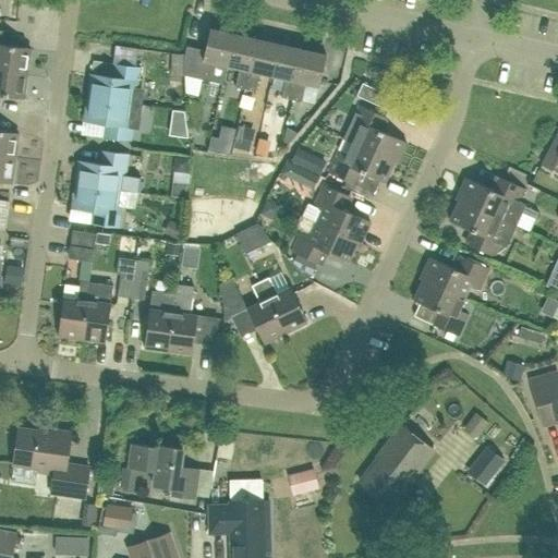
[(222,84),(233,34),(209,29),(205,50),(186,47),(184,57),(183,75),(222,84)]
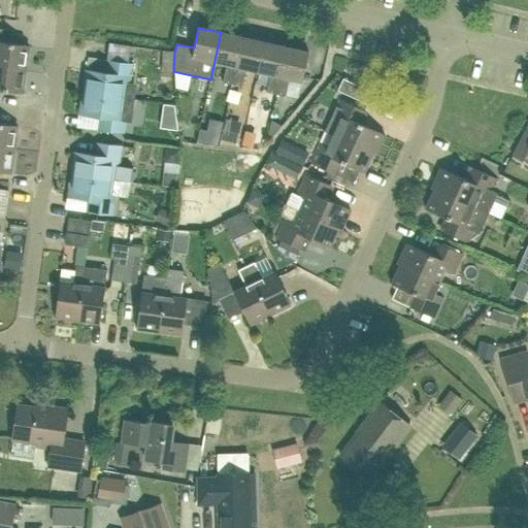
[(0,66),(25,70),(29,46),(0,41),(0,35),(1,30),(0,29),(0,66)]
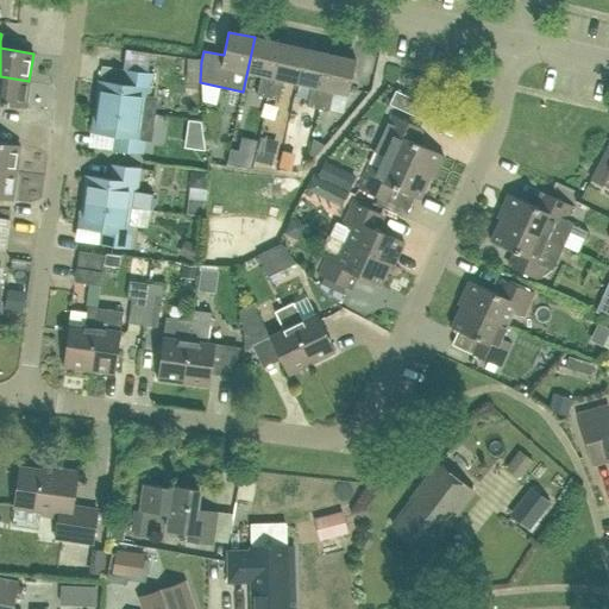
[(268,98),(280,43),(255,37),(243,92),(243,93),(248,73),(261,75),(256,95),(268,98)]
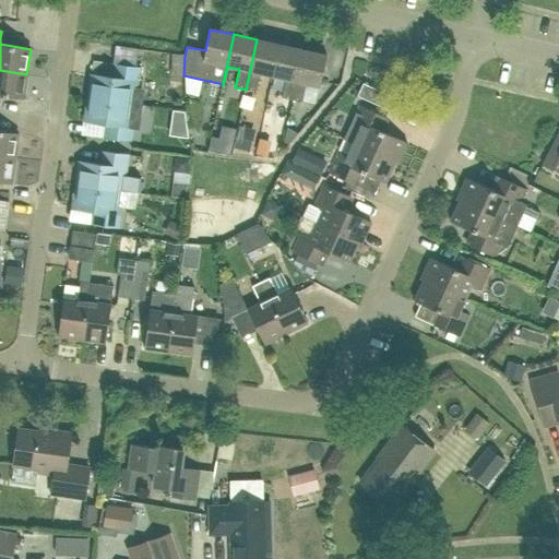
[(273,76),(280,45),(257,39),(246,90),(256,92),(260,74),(273,76)]
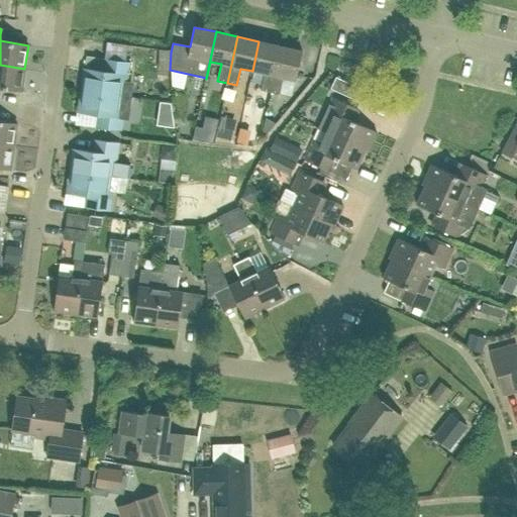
[(270,93),(280,46),(259,41),(252,71),(264,74),(260,90),(270,93)]
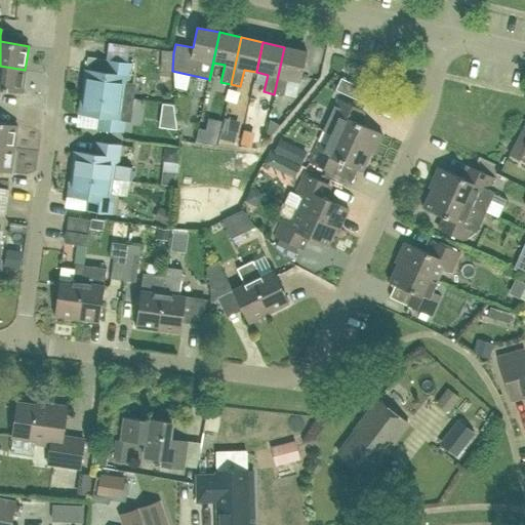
[(284,47),(274,94),(283,96),(287,79),(299,82),(307,52),(284,47)]
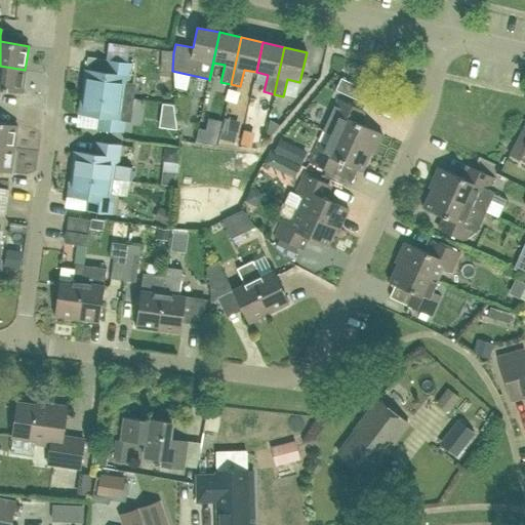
[(82,86),(81,92),(120,97),(127,98),(131,64),(107,61),(105,73),(85,70),(83,86),(82,86)]
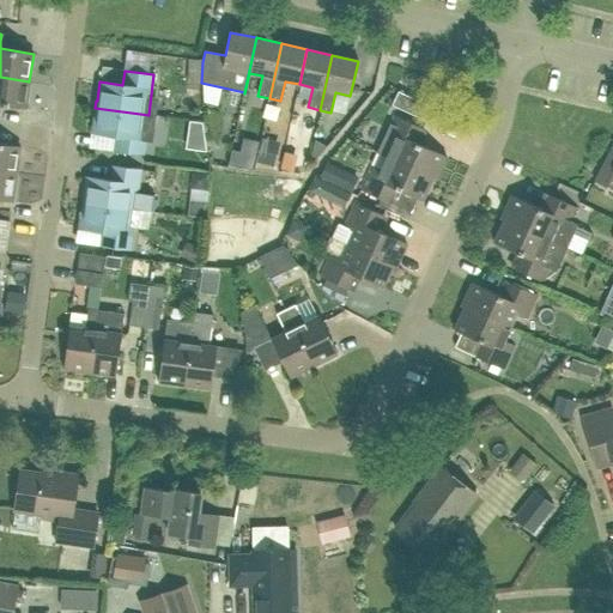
[(0,104),(25,109),(29,82),(0,77),(0,104)]
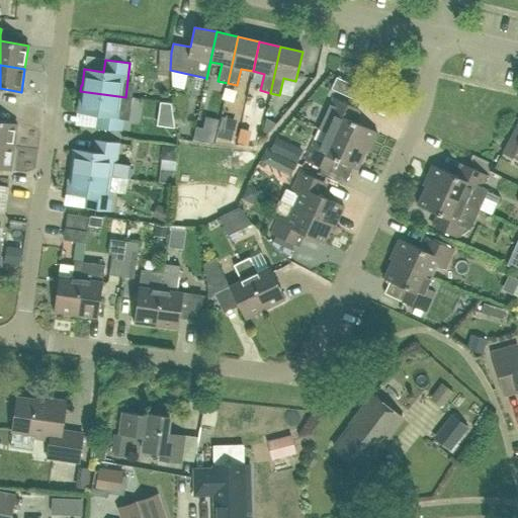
[(348,84),(343,96),(358,103),(364,91),(348,84)]
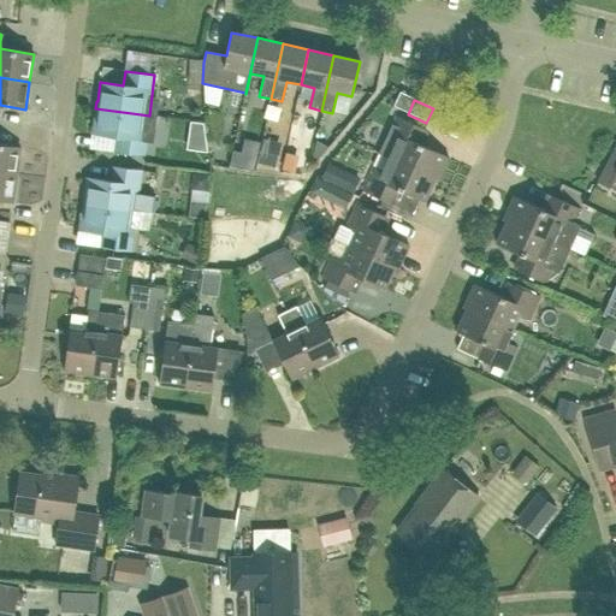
[(149,116),(141,114),(95,108),(92,135),(116,138),(113,153),(143,157),(146,142),(152,143),(155,117),(149,116)]
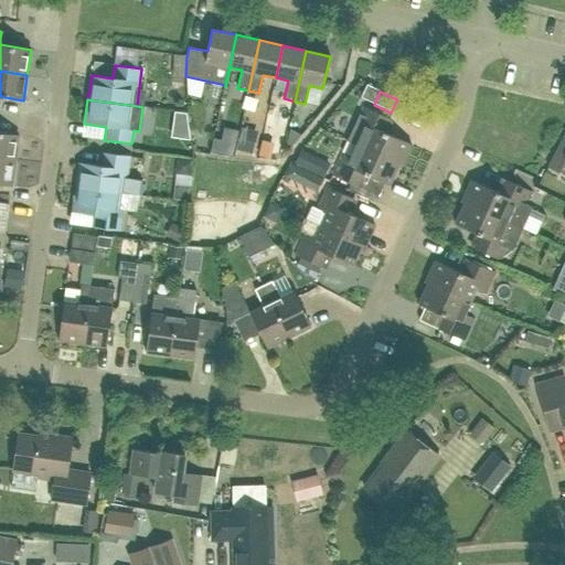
[(348,140),(356,145),(402,166),(412,145),(383,131),(388,118),(363,106),(348,140)]
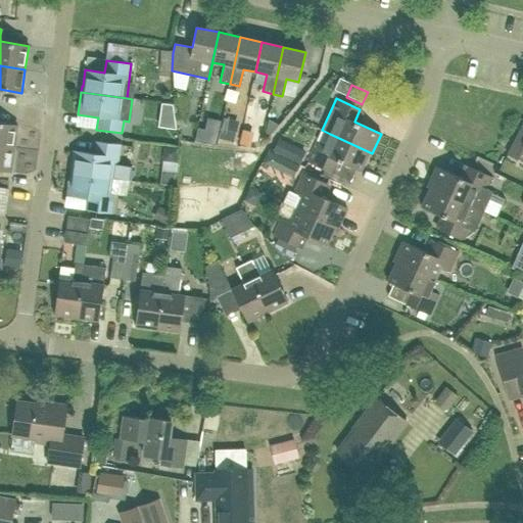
[(222,119),(218,139),(229,141),(234,122),(222,119)]
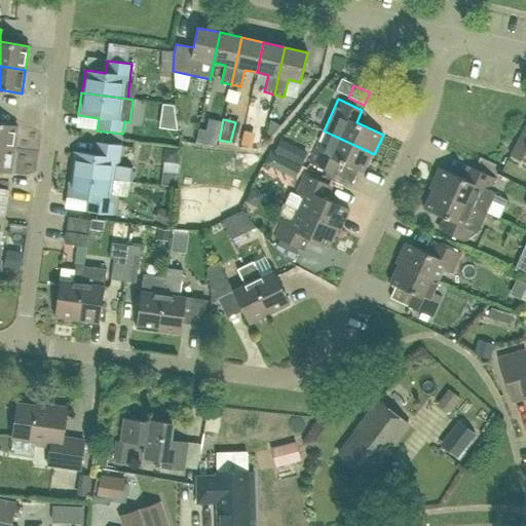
[(266,137),(268,138),(278,125),(270,121),(266,137)]
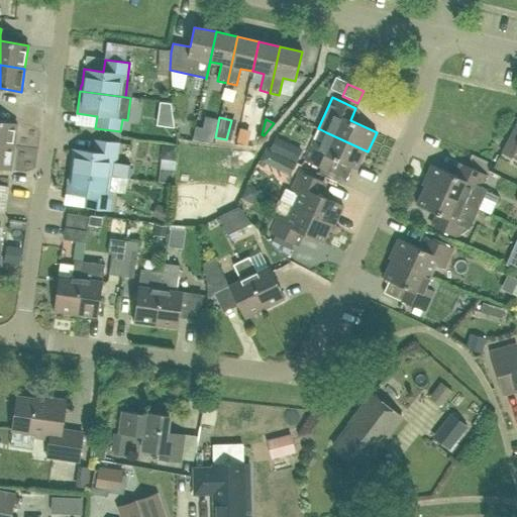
[(0,144),(13,147),(17,124),(0,121),(0,144)]
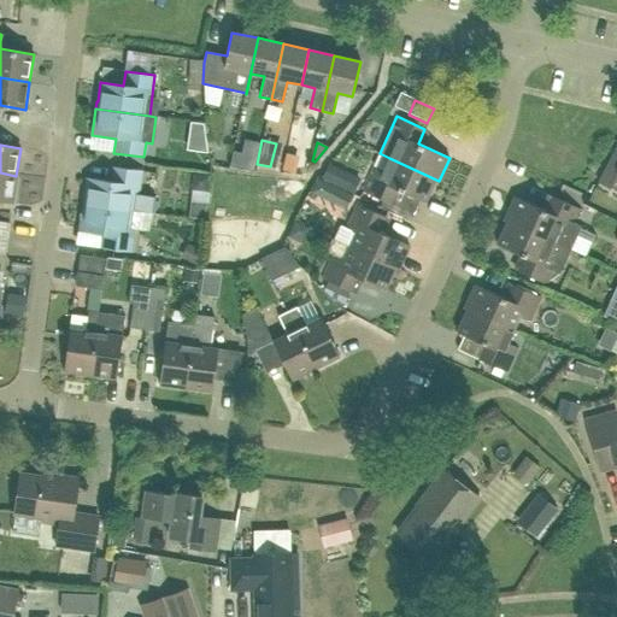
[(616,184),(616,145),(598,183),(611,189),(613,183),(616,184)]
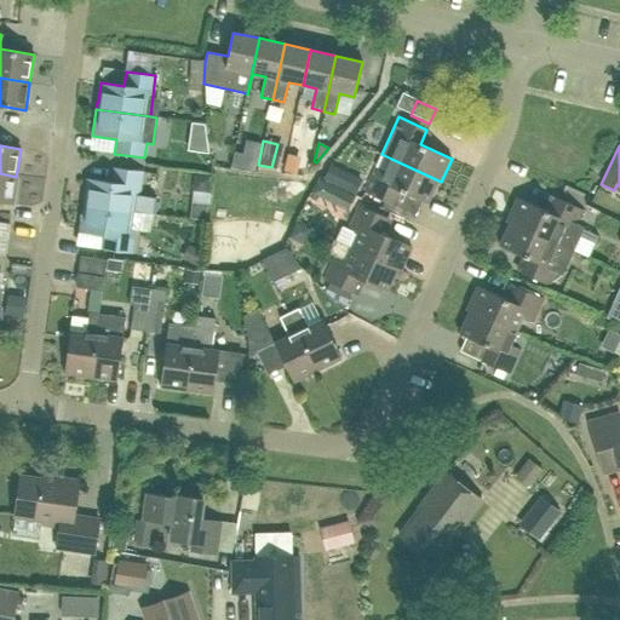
[(233,150),(229,165),(253,170),(256,155),(233,150)]
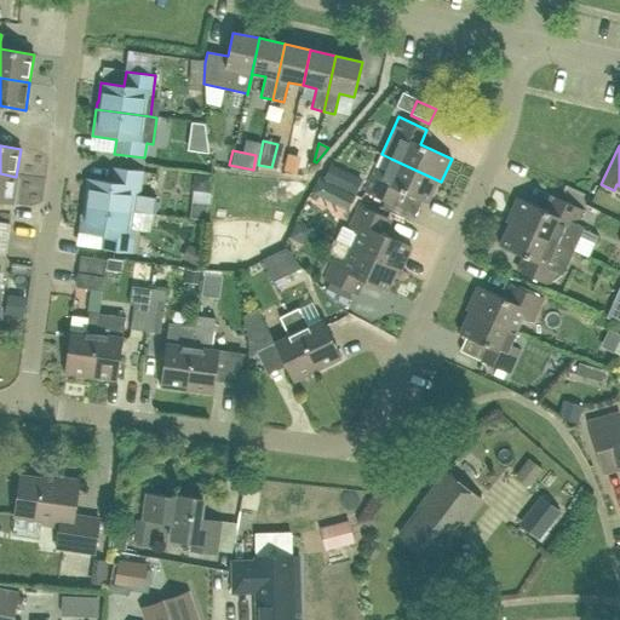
[(297,156),(287,154),(283,171),(292,173),(297,156)]
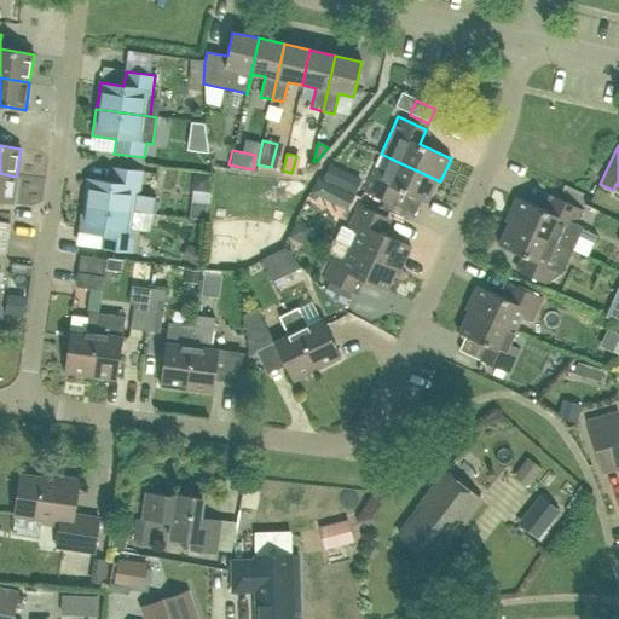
[(439,181),(440,181),(391,158),(385,172),(375,167),(363,192),(392,204),(398,190),(427,203),(437,180),(439,181)]
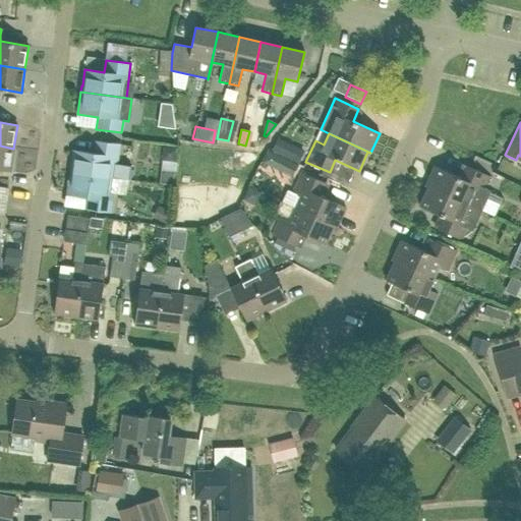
[(70,173),(109,178),(129,180),(130,166),(117,164),(120,145),(95,140),(93,153),(73,151),(73,152),(70,154),(69,164),(71,167),(70,167),(69,173),(70,173)]
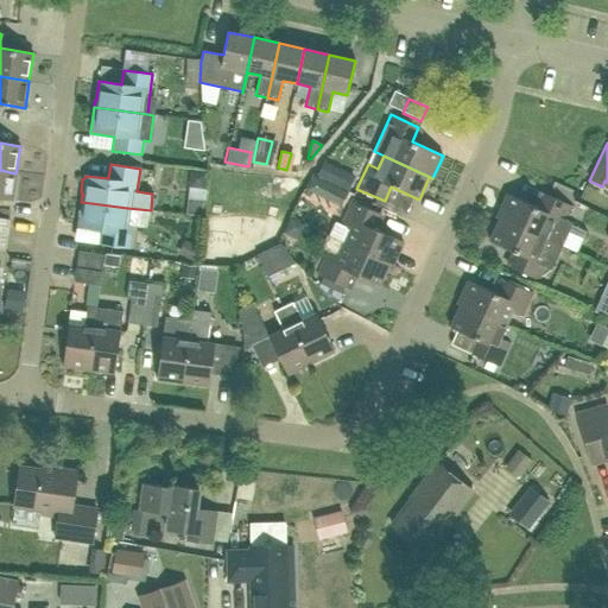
[(0,198),(12,201),(16,173),(0,170),(0,198)]
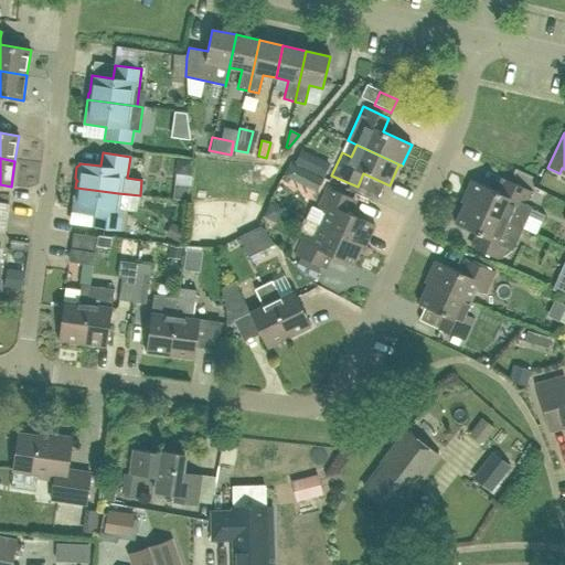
[(176,159),(174,171),(188,173),(190,160),(176,159)]
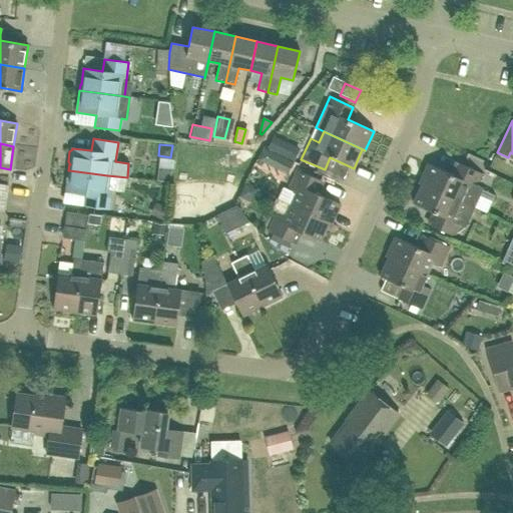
[(428,163),(419,182),(460,201),(474,207),(483,187),(477,185),(482,174),(459,163),(454,175),(428,163)]
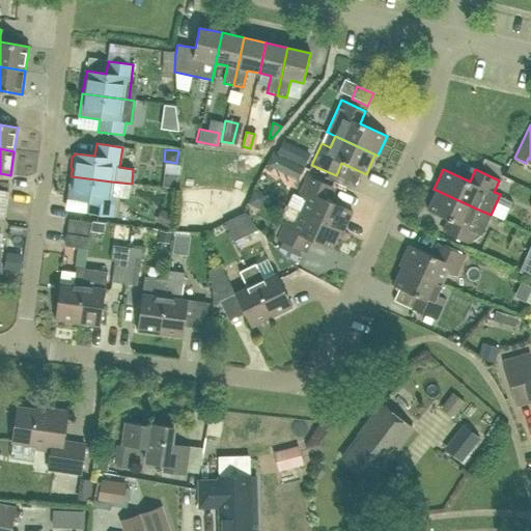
[(163,172),(161,187),(175,188),(176,174),(163,172)]
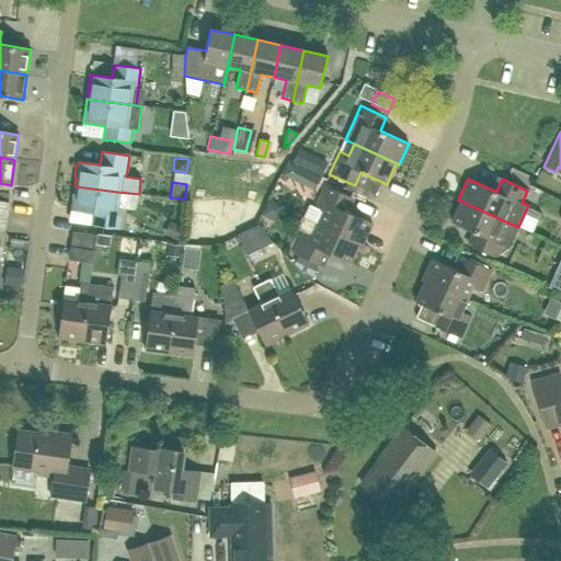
[(318,224),(363,244),(371,224),(343,210),(350,197),(324,185),(313,207),(323,212),(318,224)]
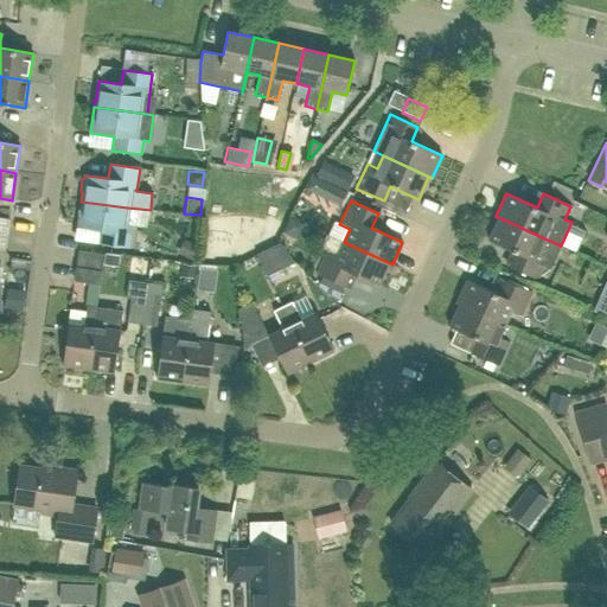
[(125,224),(127,208),(82,202),(82,203),(78,205),(77,217),(80,221),(78,221),(77,228),(101,230),(100,244),(129,249),(132,225),(125,224)]
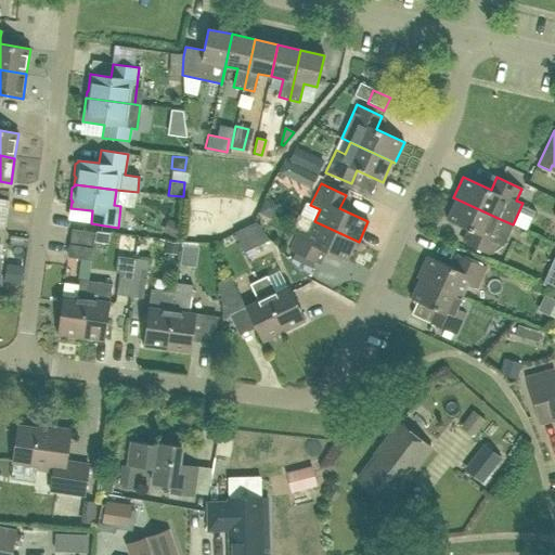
[(455,199),(447,220),(472,231),(466,244),(491,256),(497,244),(503,246),(513,224),(498,218),(453,197),(453,198),(455,199)]
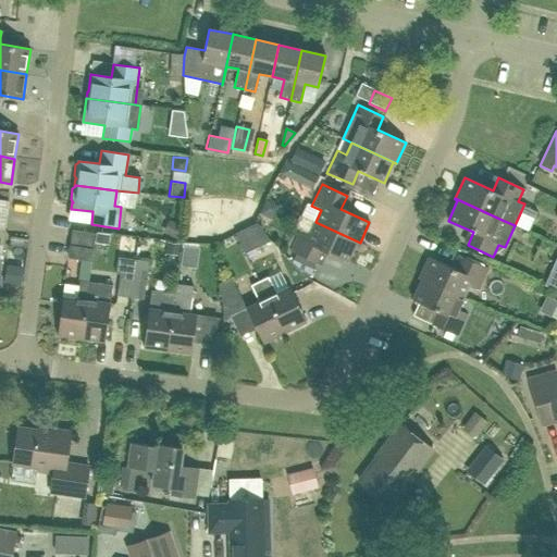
[(267,217),(273,214),(275,210),(273,205),(268,201),(261,214),(267,217)]
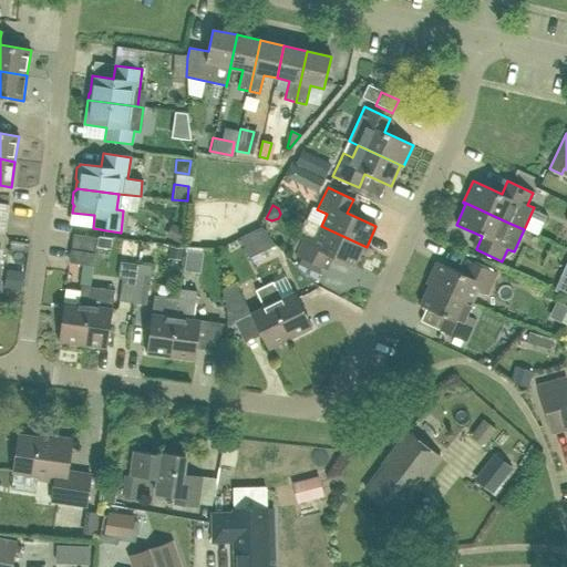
[(366,247),(367,247),(321,226),(316,238),(306,234),(296,256),(321,268),(328,255),(353,267),(363,246),(366,247)]
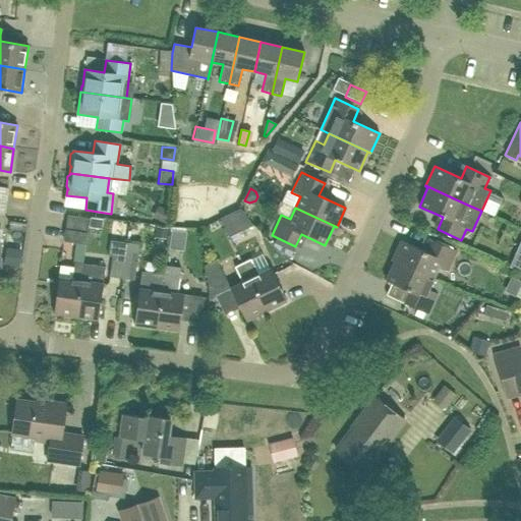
[(165,225),(171,214),(161,209),(156,221),(165,225)]
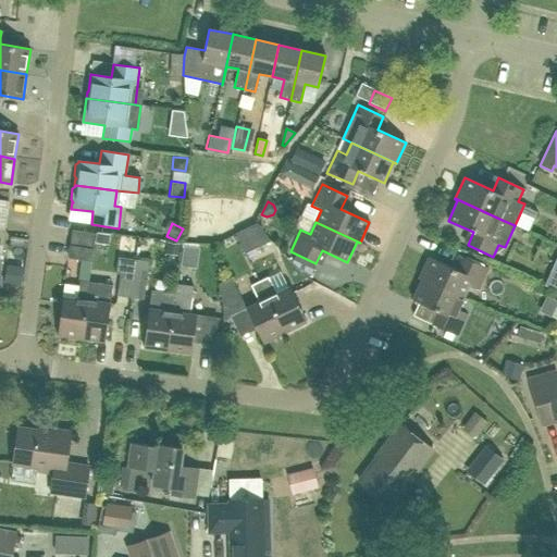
[(245,254),(271,240),(256,223),(235,234),(245,254)]
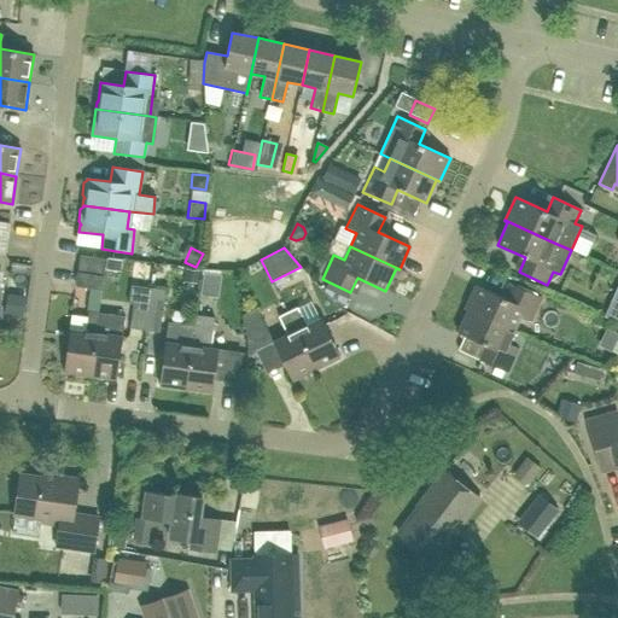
[(80,255),(77,272),(104,275),(106,258),(80,255)]
